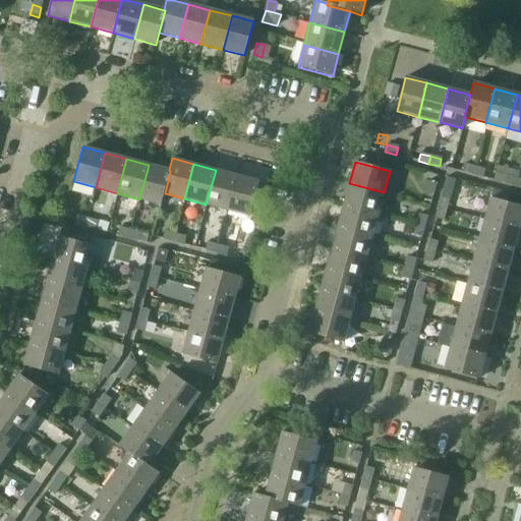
[(170,171),(169,170),(149,165),(139,199),(161,206),(165,193),(170,171)]
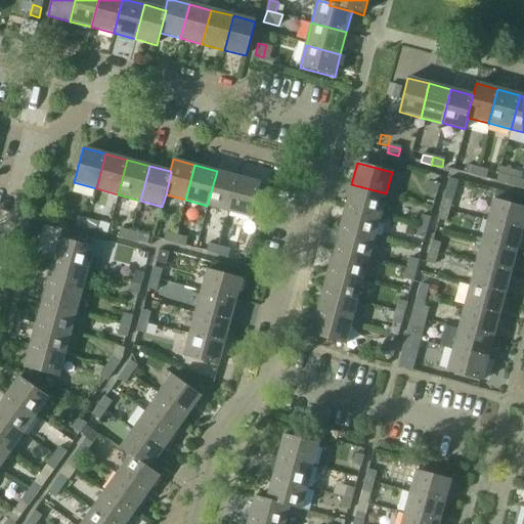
[(475,176),(477,168),(466,166),(464,174),(475,176)]
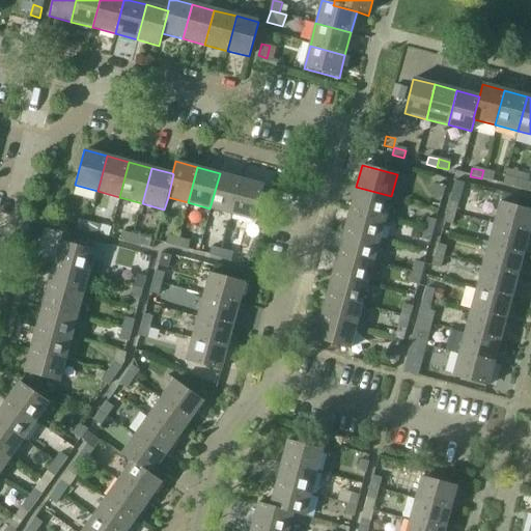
[(494,173),(486,172),(483,170),(481,178),(492,182),(494,173)]
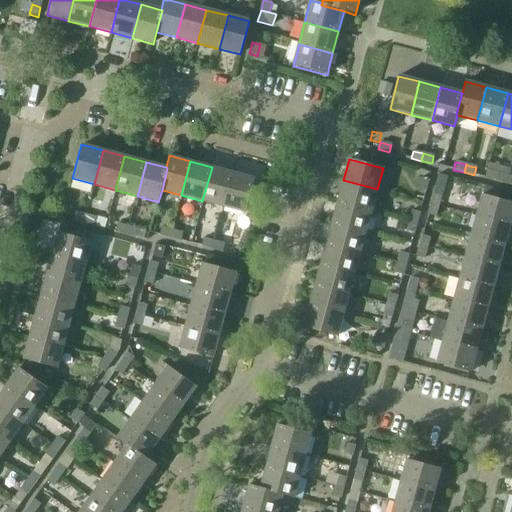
[(507,184),(510,170),(488,165),(485,178),(507,184)]
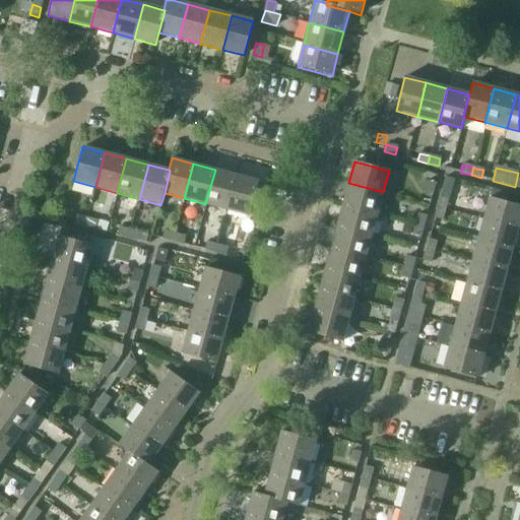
[(228,210),(237,176),(215,170),(205,204),(228,210)]
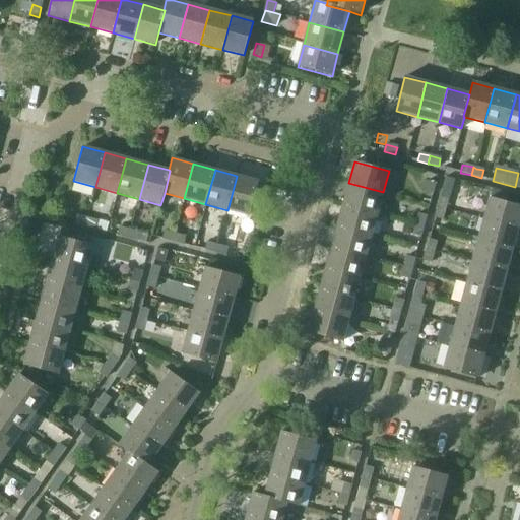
[(249,216),(259,182),(237,176),(228,210),(249,216)]
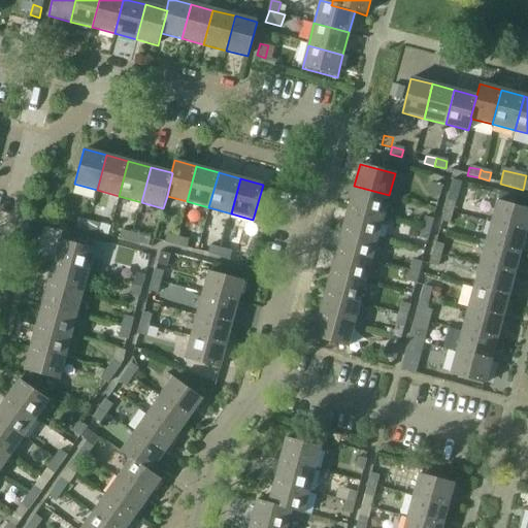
[(453,178),(449,198),(457,200),(461,180),(453,178)]
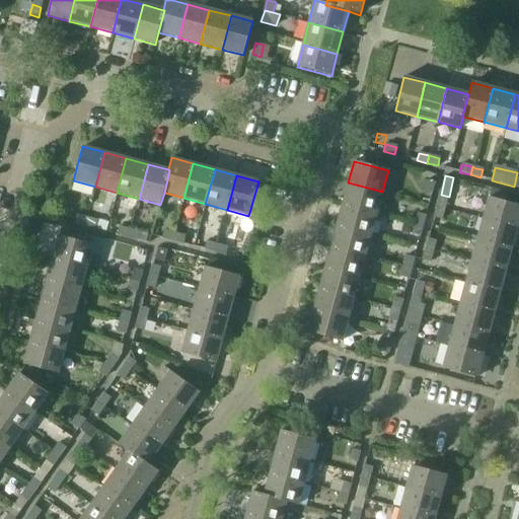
[(432,194),(434,182),(427,180),(424,191),(432,194)]
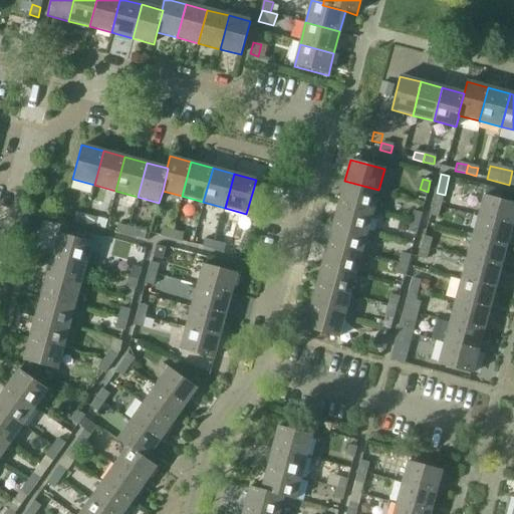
[(372,211),(378,190),(344,181),(339,202),(372,211)]
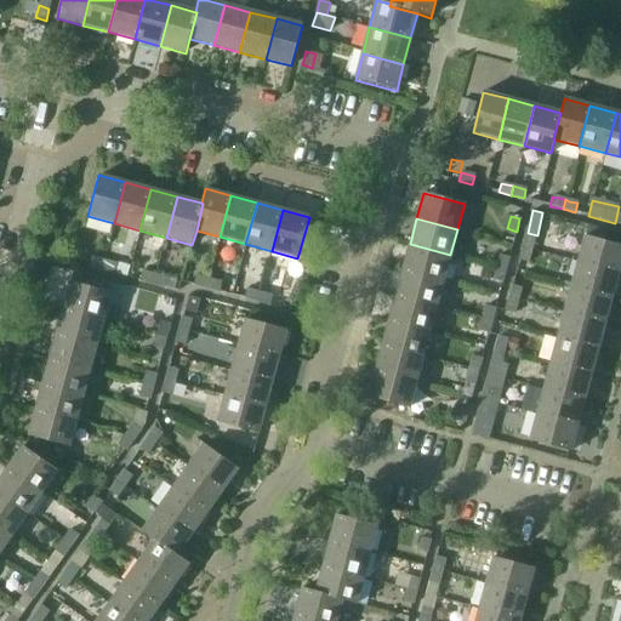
[(531,249),(535,238),(525,235),(522,246),(531,249)]
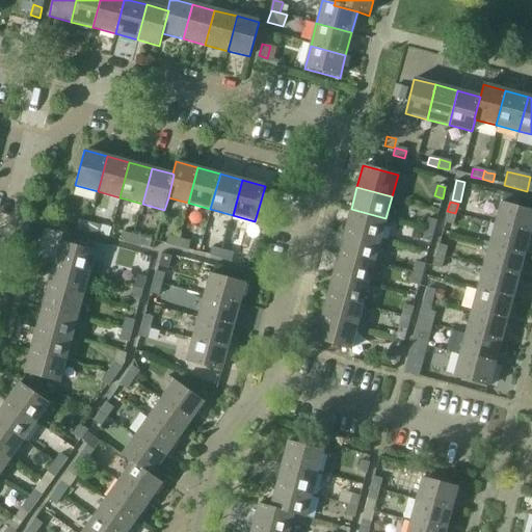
[(529,234),(531,221),(531,210),(501,203),(495,224),(529,234)]
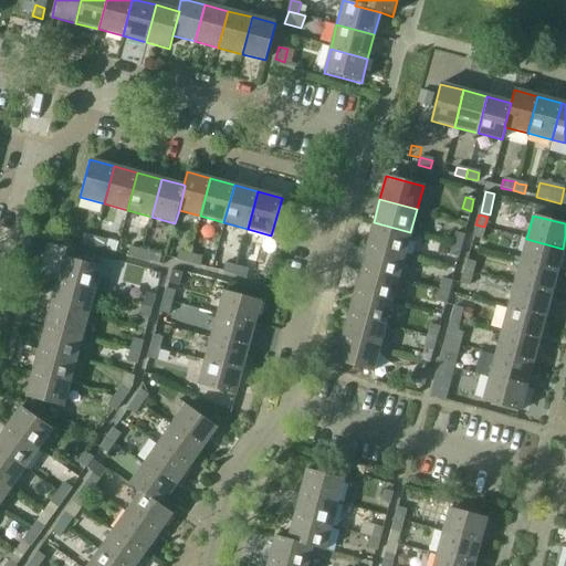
[(404,255),(410,232),(374,222),(367,245),(404,255)]
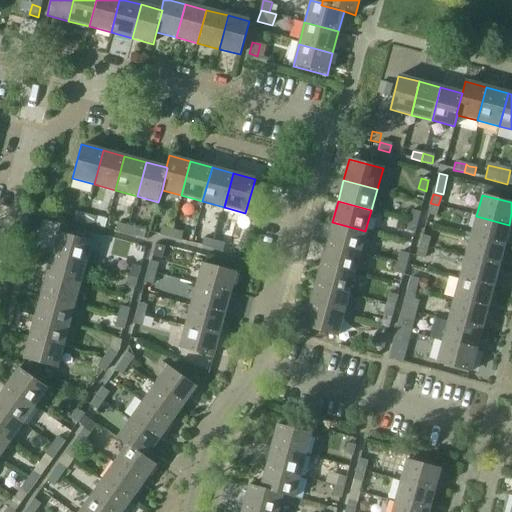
[(435,217),(438,205),(430,203),(427,214),(435,217)]
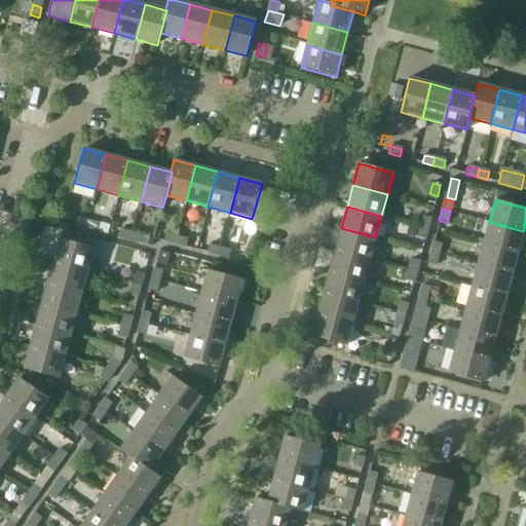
[(428,228),(431,218),(423,216),(421,226),(428,228)]
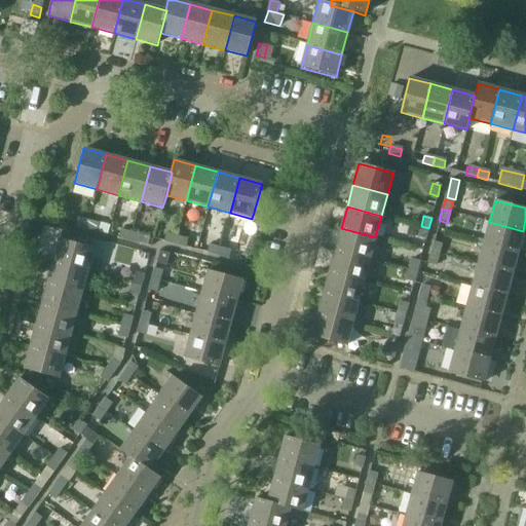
[(85,229),(87,220),(77,218),(75,226),(85,229)]
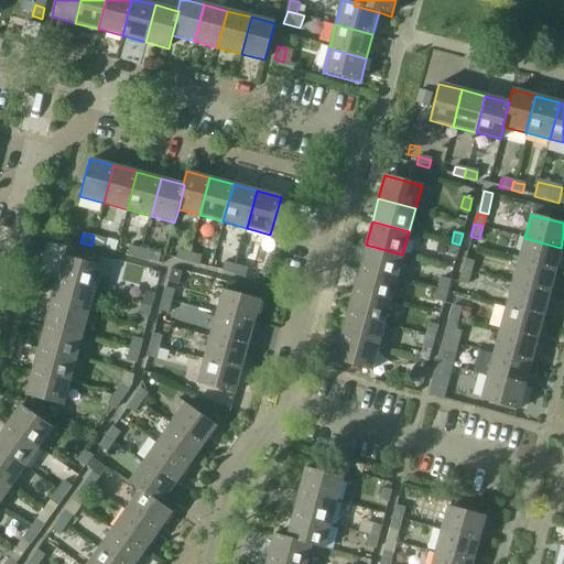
[(105,249),(107,239),(94,236),(91,246),(105,249)]
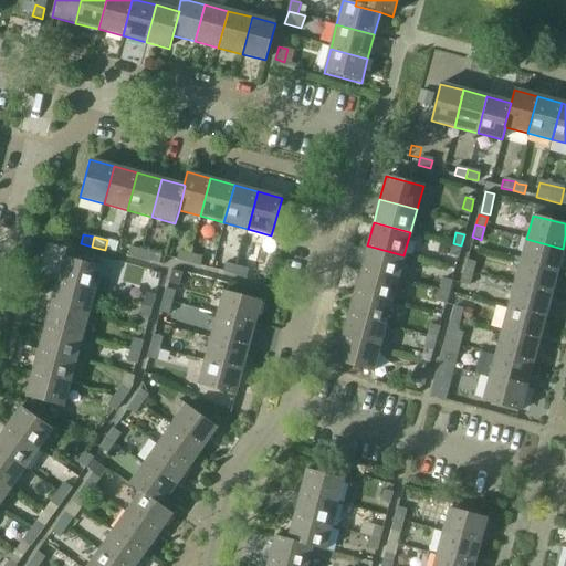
[(556,272),(563,249),(526,239),(520,262),(556,272)]
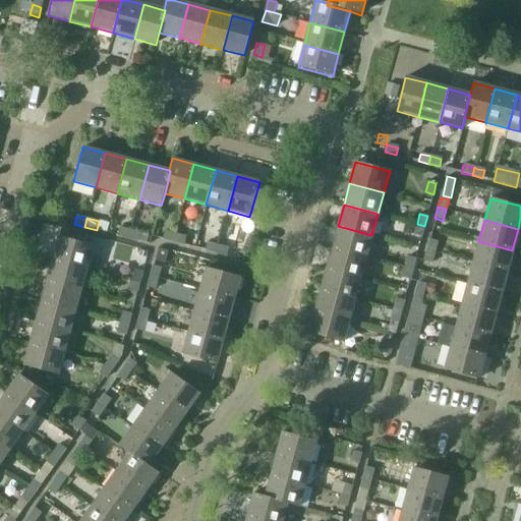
[(421,237),(424,226),(417,224),(414,235),(421,237)]
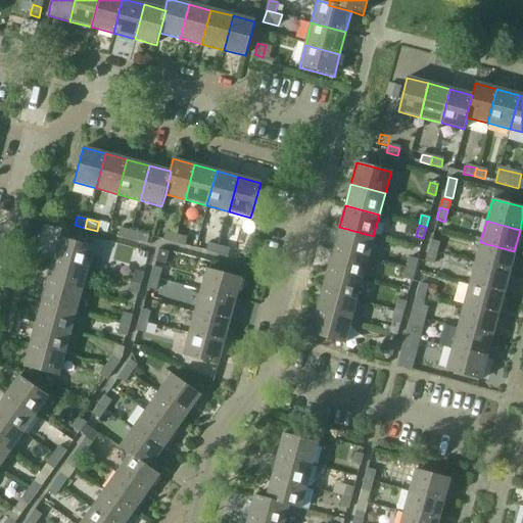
[(368,257),(373,236),(339,227),(333,248),(368,257)]
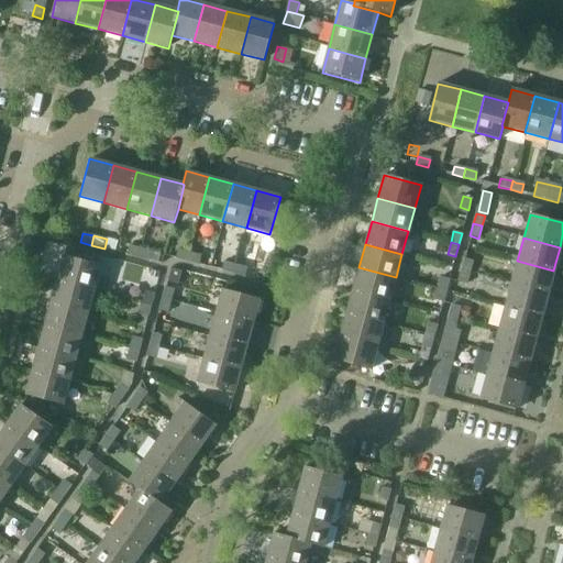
[(139,257),(142,249),(129,245),(127,254),(139,257)]
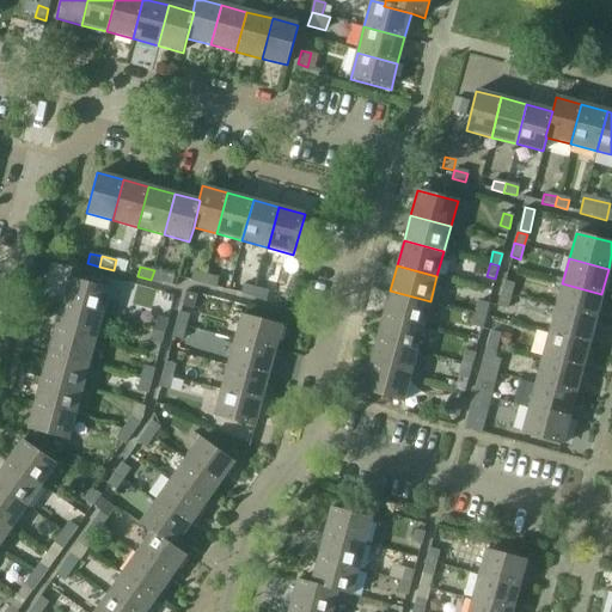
[(163,283),(165,274),(154,270),(151,280),(163,283)]
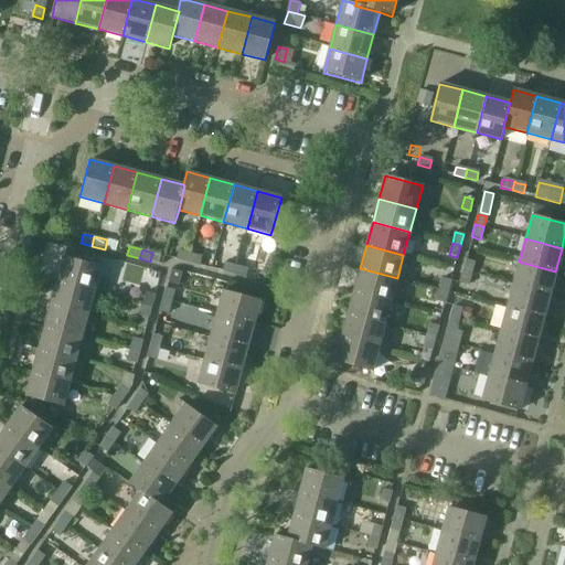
[(188,263),(190,253),(179,251),(176,259),(188,263)]
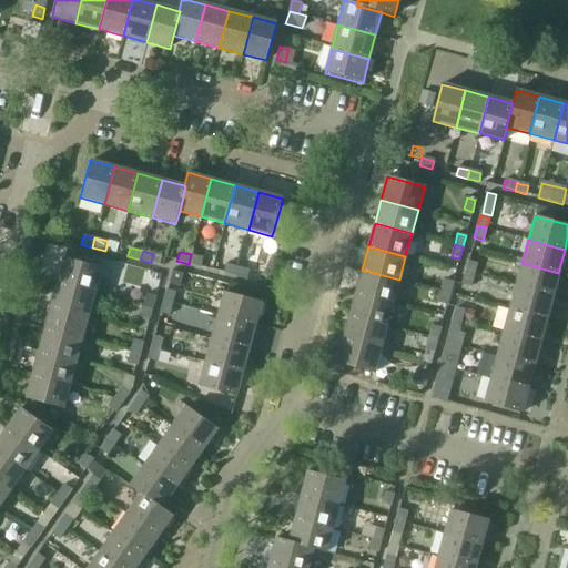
[(201,267),(203,257),(191,254),(189,264),(201,267)]
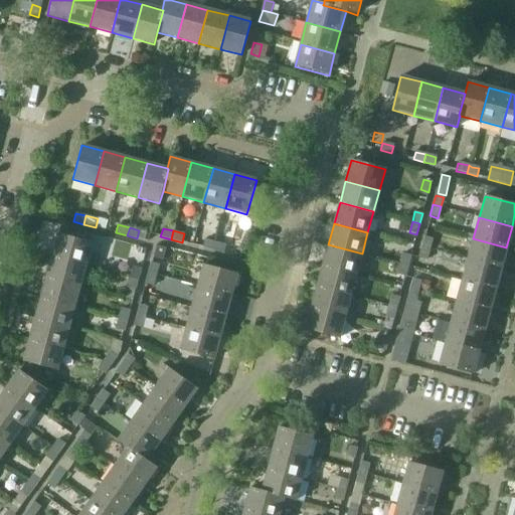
[(87,264),(93,242),(58,233),(52,254),(87,264)]
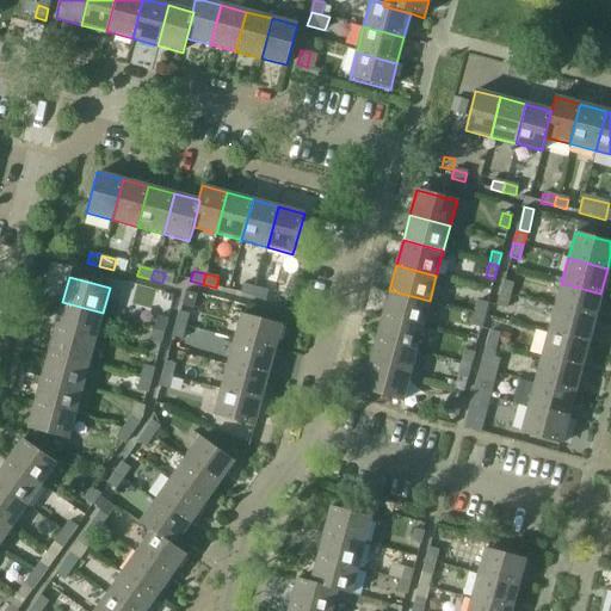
[(510,296),(513,283),(504,281),(500,292),(510,296)]
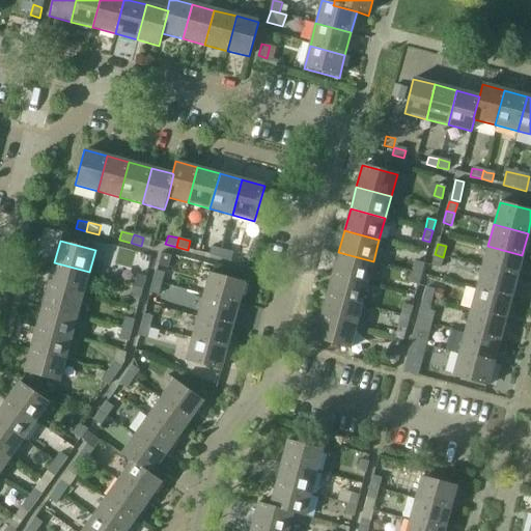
[(516,277),(522,255),(487,246),(482,268),(516,277)]
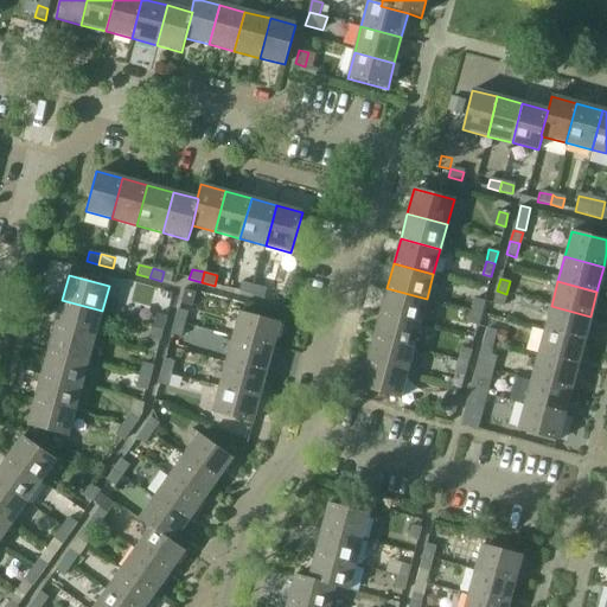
[(251,295),(255,286),(242,282),(240,292),(251,295)]
